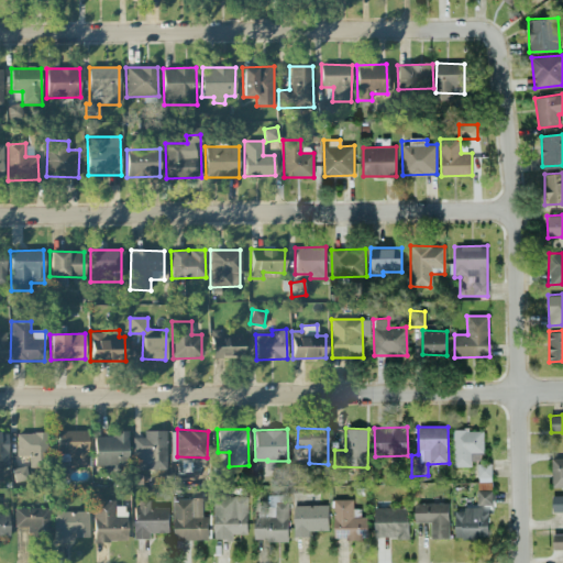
[(88,430),(57,431),(57,454),(69,453),(69,468),(89,467),(88,430)]
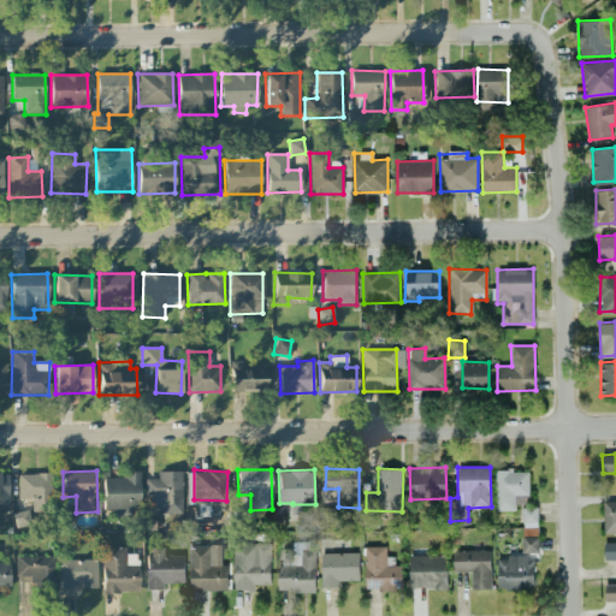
[(528,495),(528,471),(496,471),(495,510),(515,510),(515,495),(528,495)]
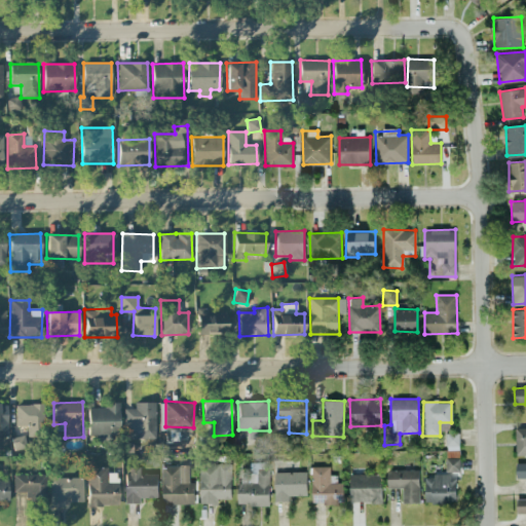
[(88,408),(87,435),(118,435),(119,403),(107,403),(107,408),(88,408)]
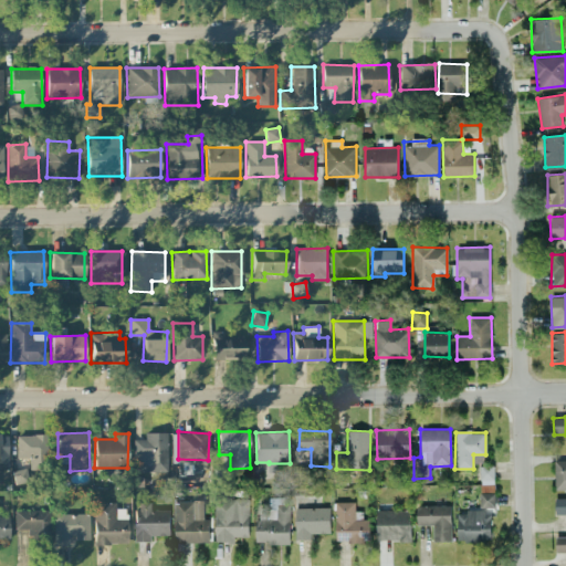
[(167,433),(145,433),(145,440),(133,440),(134,473),(168,472),(167,433)]
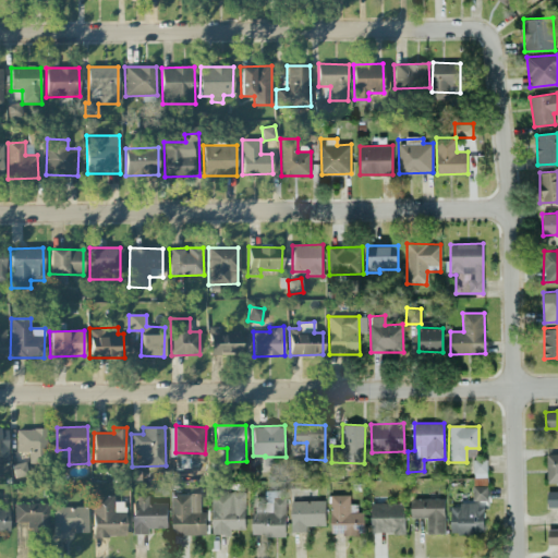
[(16,428),(15,452),(28,452),(28,463),(46,463),(47,429),(16,428)]
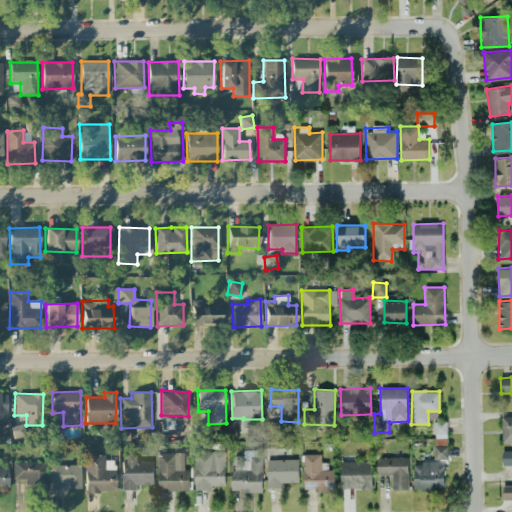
[(511,443),(511,417),(501,418),(501,443),(511,443)]
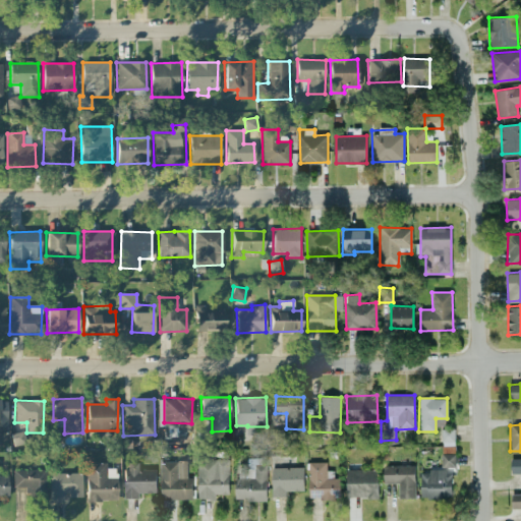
[(443,446),(455,445),(454,428),(443,429),(443,446)]
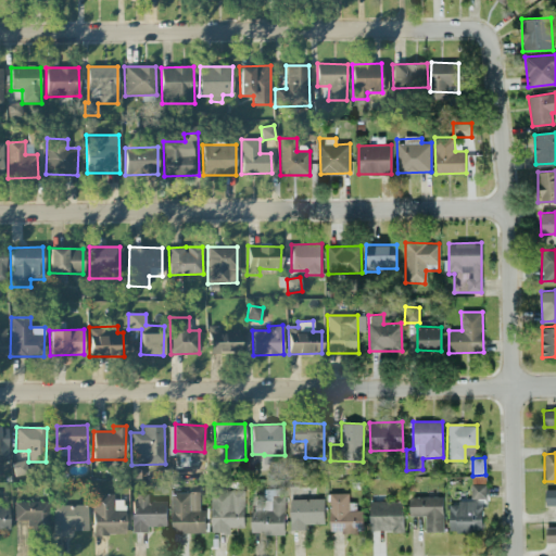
[(20,475),(26,475),(25,462),(13,463),(13,470),(19,469),(20,475)]
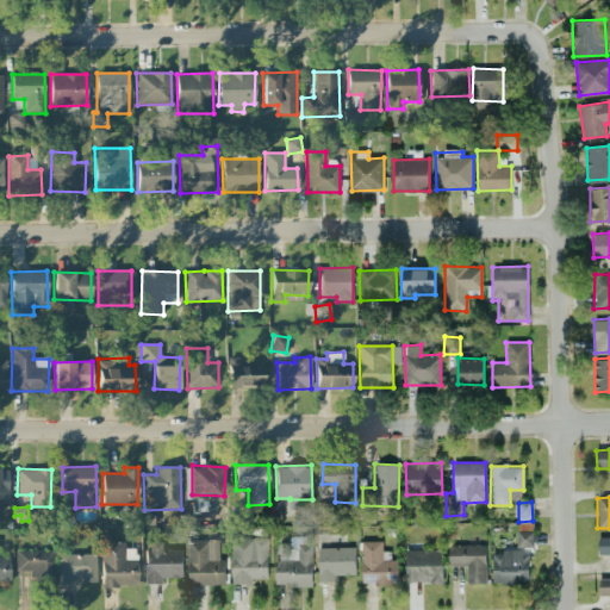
[(516,547),(533,547),(534,531),(517,531),(516,547)]
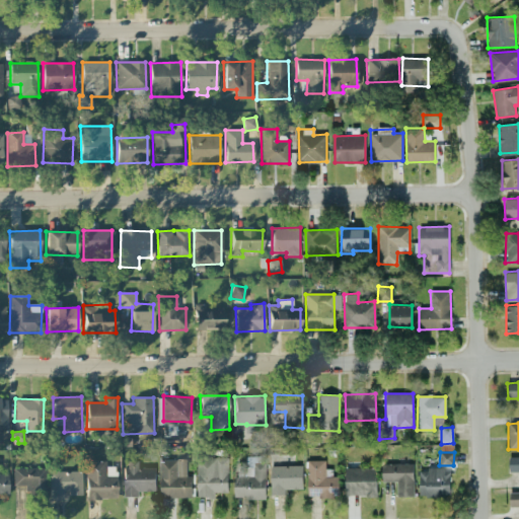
[(518,456),(508,457),(509,472),(518,471),(518,456)]
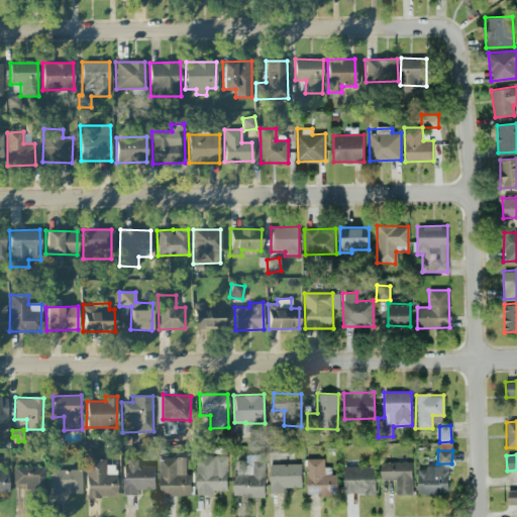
[(226,455),(195,455),(196,495),(214,495),(214,491),(227,491),(226,455)]
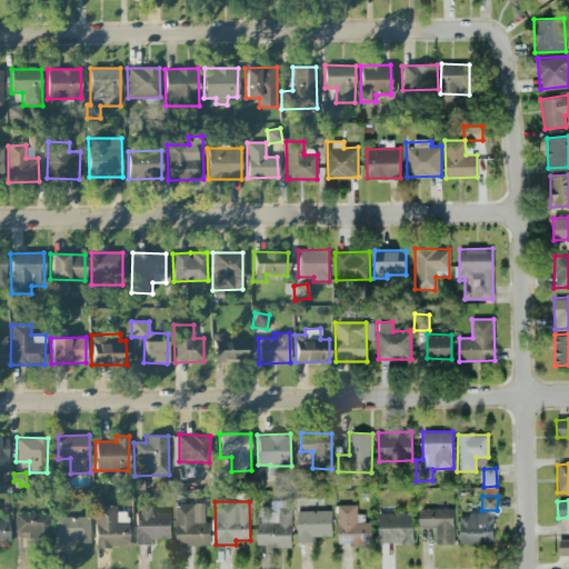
[(176,546),(210,545),(210,520),(203,521),(203,503),(175,505),(176,546)]
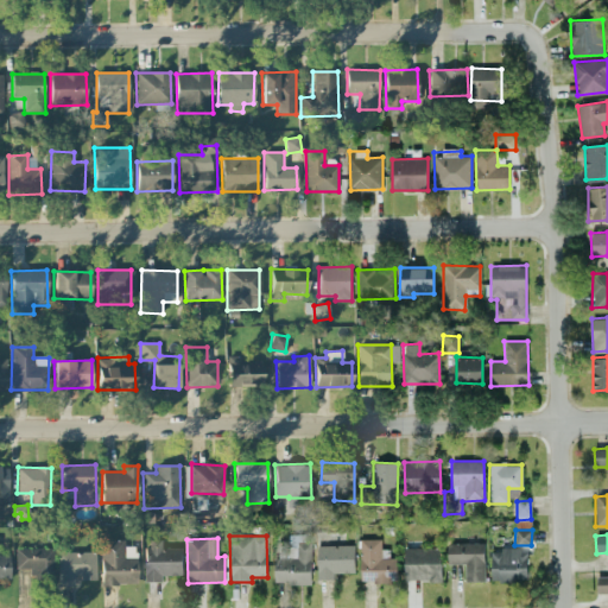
[(162,548),(162,539),(145,540),(146,582),(162,582),(162,576),(183,575),(182,546),(162,548)]
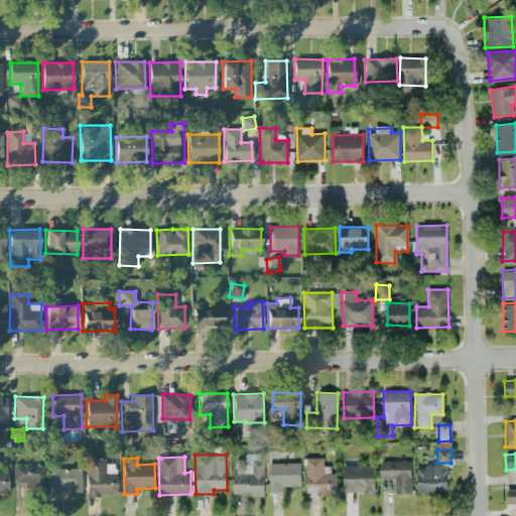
[(323,458),(305,458),(306,494),(337,494),(337,474),(324,474),(323,458)]
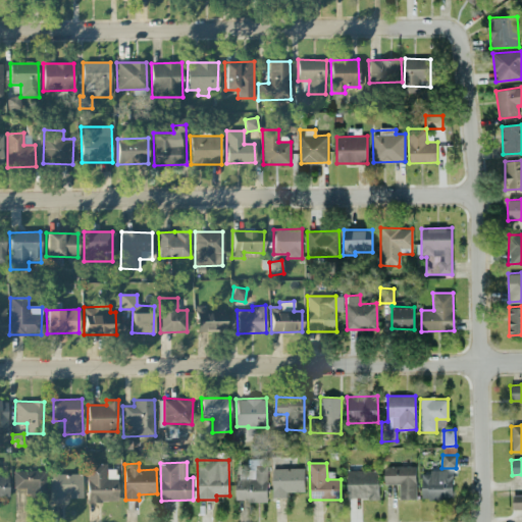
[(107,464),(86,464),(87,503),(117,502),(116,469),(107,470),(107,464)]
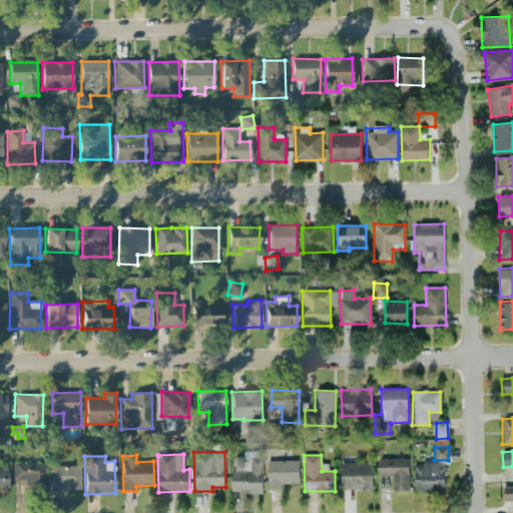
[(231,492),(262,493),(263,459),(232,458),(231,492)]
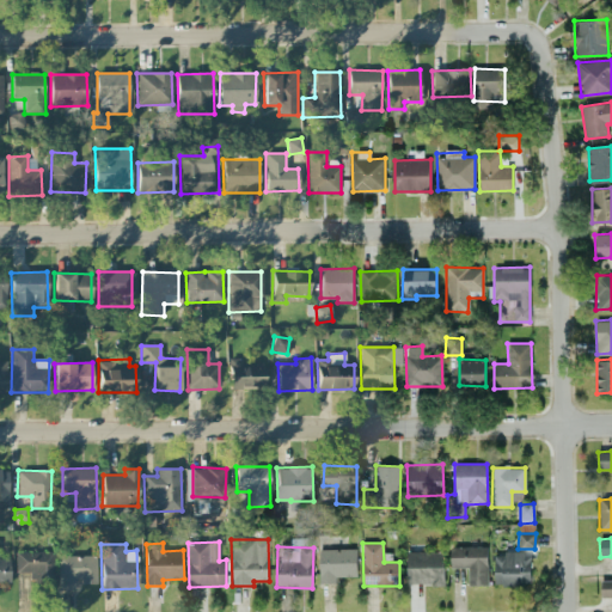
[(488,546),(450,546),(451,568),(467,568),(467,586),(488,586),(488,546)]
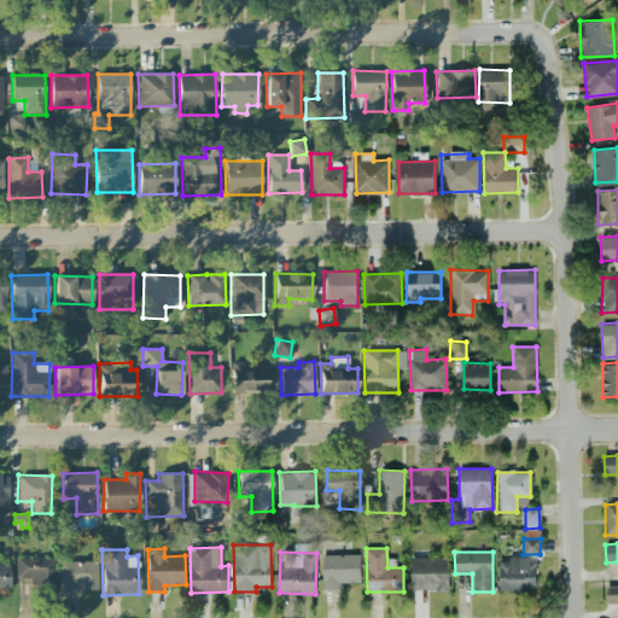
[(361,582),(360,554),(321,555),(322,589),(339,589),(339,583),(361,582)]
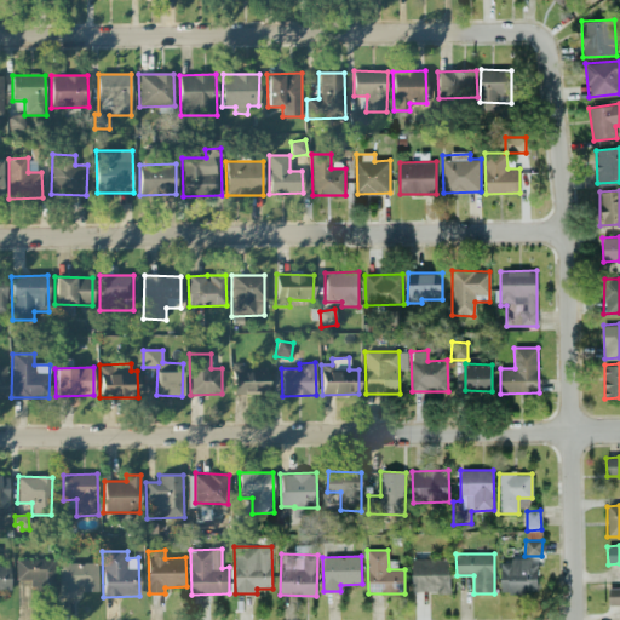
[(53,560),(16,558),(16,580),(33,581),(33,597),(53,597),(53,560)]
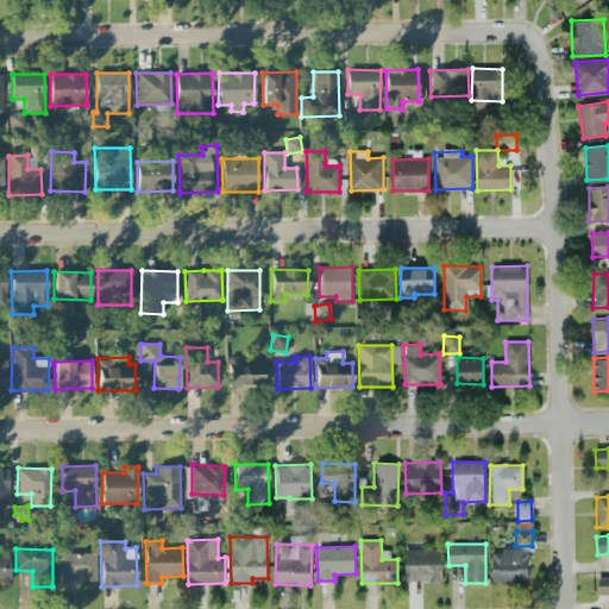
[(441,548),(405,548),(406,582),(441,582),(441,548)]
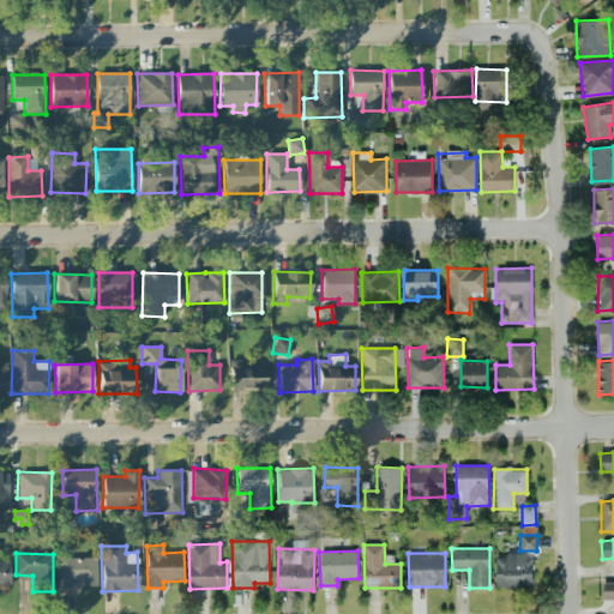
[(495,588),(533,588),(533,555),(497,554),(495,588)]
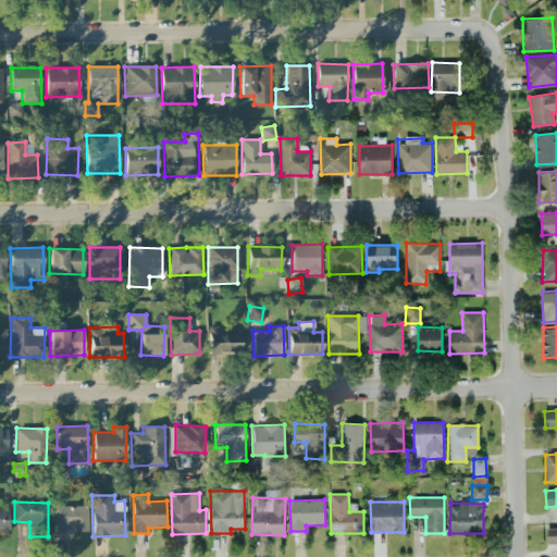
[(88,532),(87,506),(52,506),(53,537),(70,536),(69,532),(88,532)]
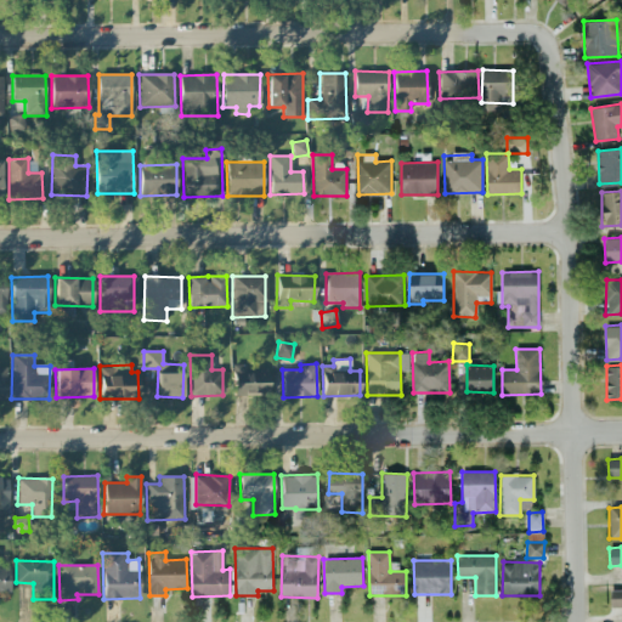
[(0,593),(10,593),(10,569),(0,567),(0,593)]
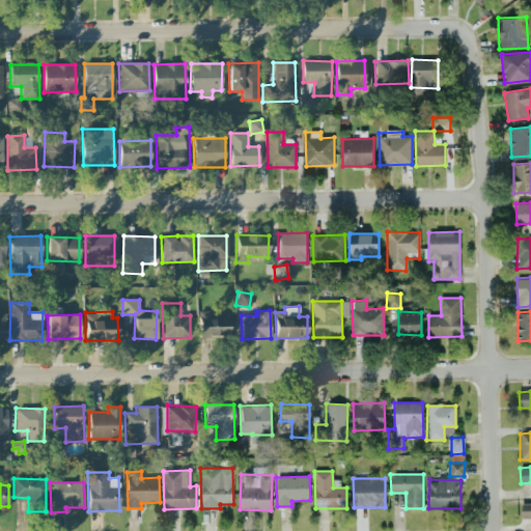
[(530,503),(520,504),(521,519),(530,518),(530,503)]
